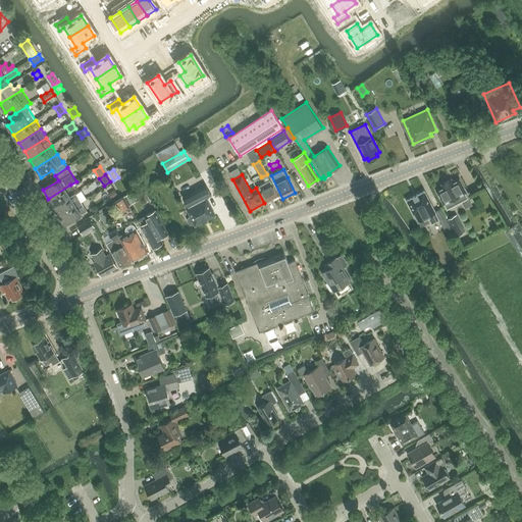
[(270,179),(256,188),(264,203),(279,196),(270,179)]
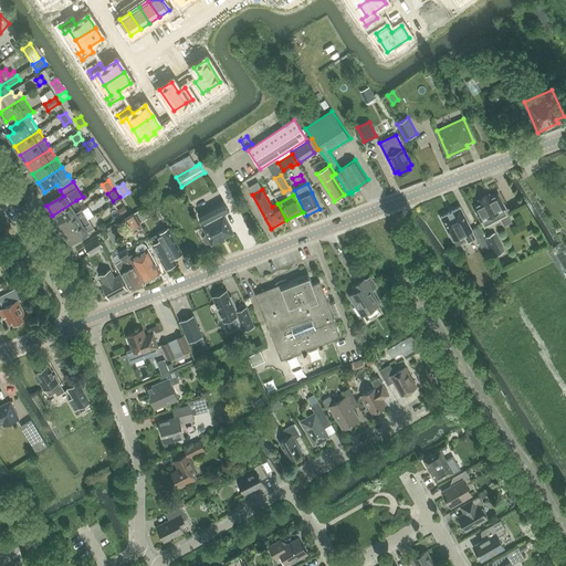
[(507,215),(498,195),(491,198),(489,195),(479,200),(481,203),(473,207),(483,224),(499,216),(500,218),(507,215)]
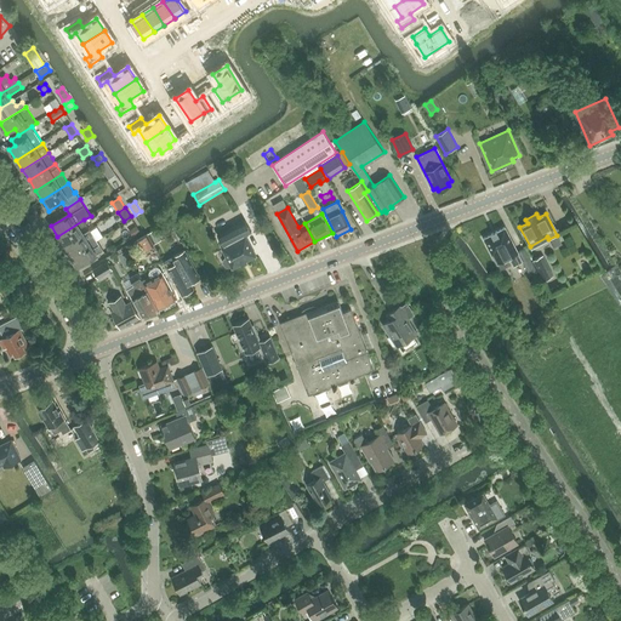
[(64,248),(84,234),(80,229),(87,224),(84,220),(57,237),(64,248)]
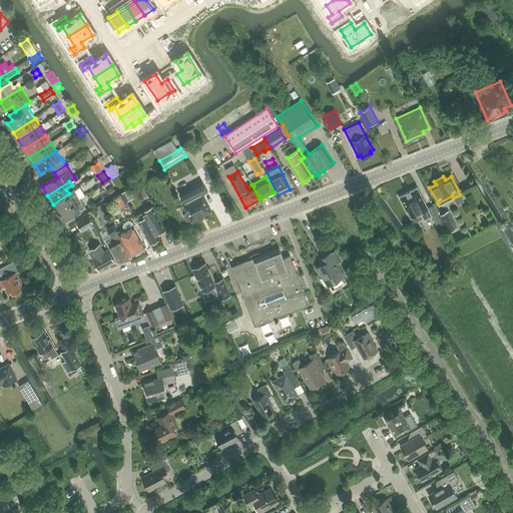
[(200,217),(203,215),(210,211),(211,211),(211,210),(202,194),(207,191),(202,182),(179,193),(185,203),(182,204),(187,212),(185,213),(184,214),(184,216),(186,219),(187,220),(189,220),(191,219),(191,221),(192,221),(200,217)]
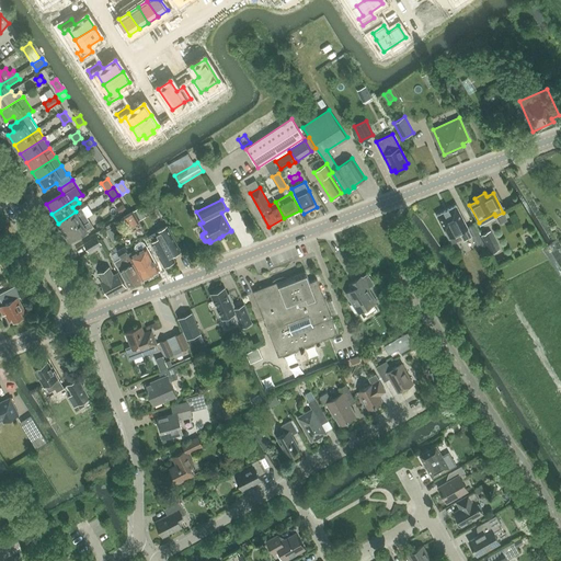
[(123,205),(117,208),(121,214),(126,209),(123,205)]
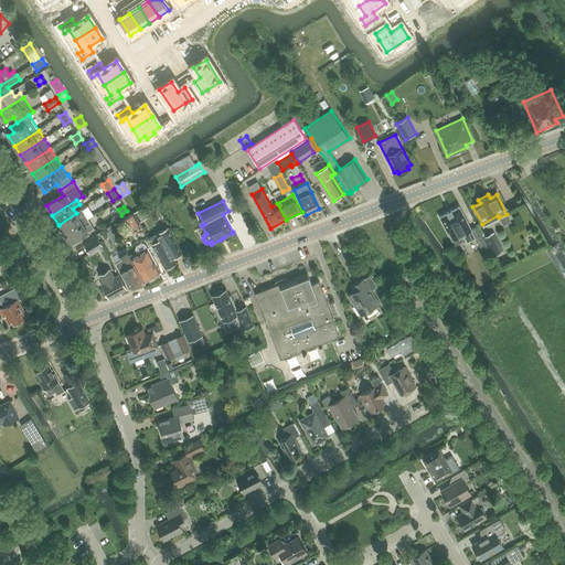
[(447,213),(440,216),(452,240),(455,245),(466,240),(467,243),(476,237),(481,249),(489,245),(478,225),(471,230),(459,206),(451,211),(451,210),(447,212),(447,213)]
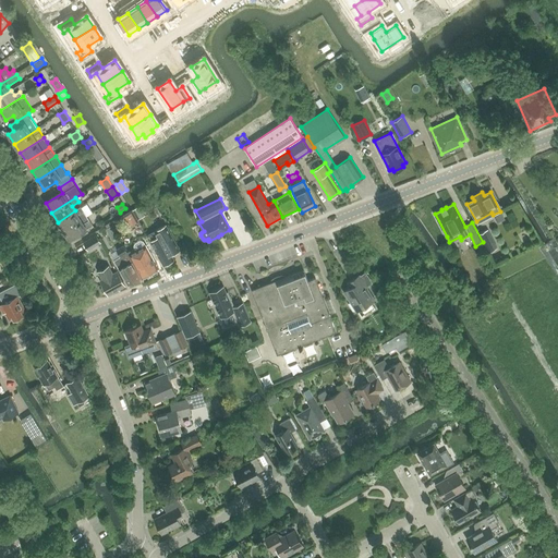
[(133,210),(138,219),(146,216),(141,206),(133,210)]
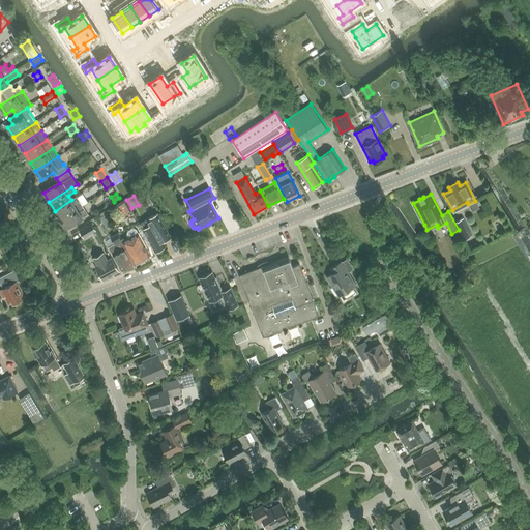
[(71,200),(55,211),(60,219),(83,205),(78,197),(71,200)]
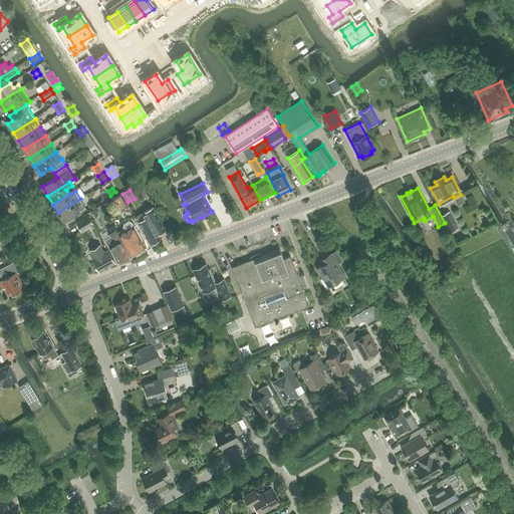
[(112,199),(120,212),(130,207),(121,194),(112,199)]
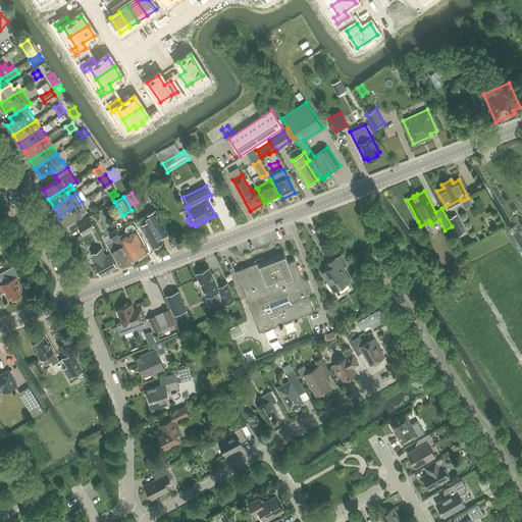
[(82,202),(59,216),(65,225),(87,211),(82,202)]
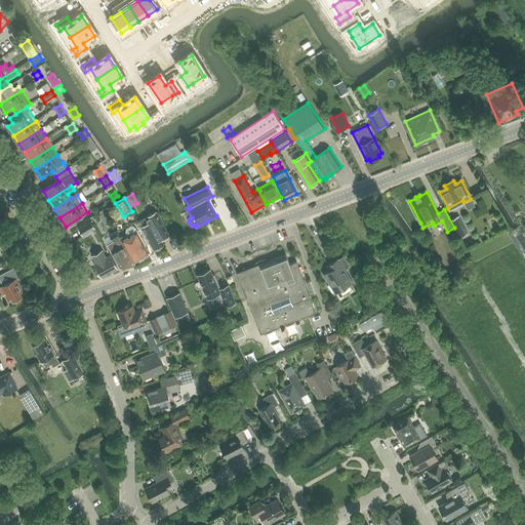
[(139,223),(154,249),(164,243),(162,240),(164,239),(163,238),(169,235),(156,211),(148,216),(149,218),(139,223)]
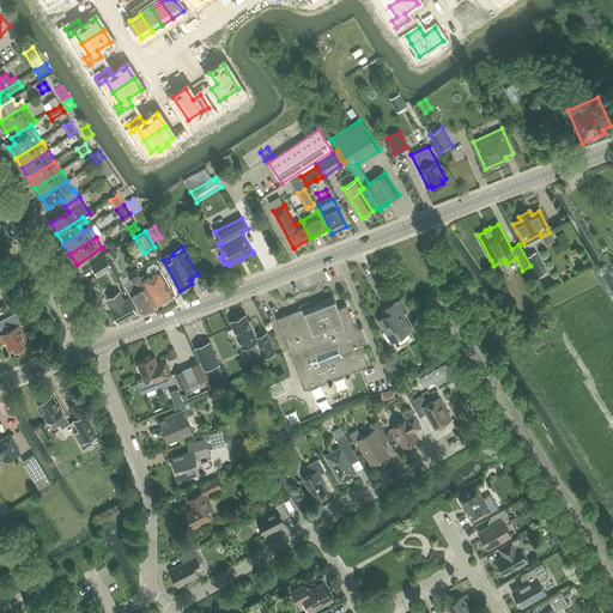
[(534,253),(527,256),(533,269),(536,277),(544,273),(540,266),(534,253)]
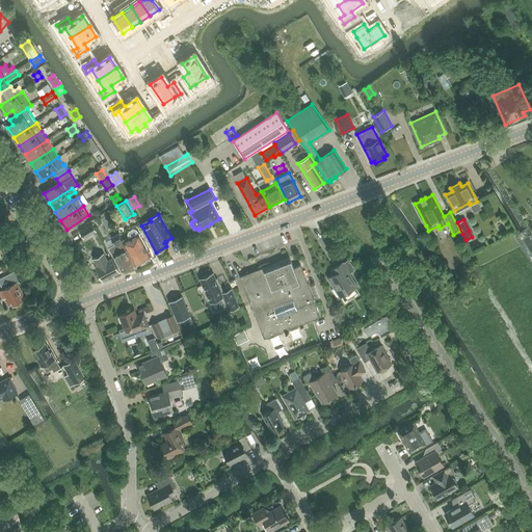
[(79,232),(84,239),(97,231),(91,223),(79,232)]
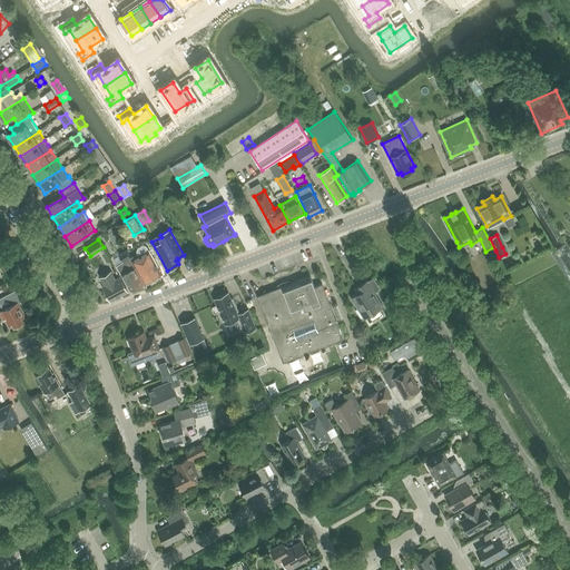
[(137,253),(138,254),(131,257),(137,267),(136,267),(145,283),(161,273),(149,251),(148,251),(146,247),(144,246),(143,246),(138,248),(137,251),(137,253)]
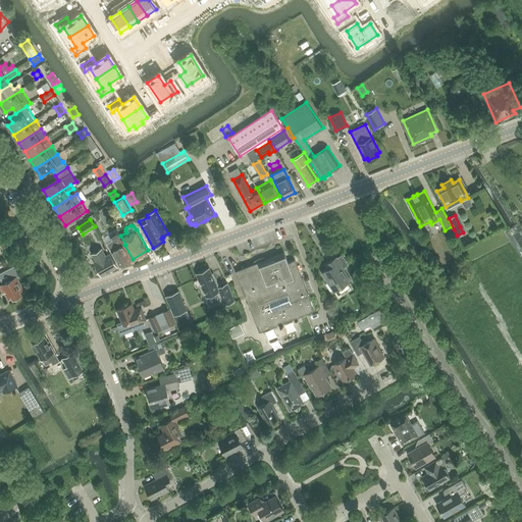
[(113,251),(112,251),(120,266),(133,259),(124,245),(125,245),(120,236),(117,229),(110,233),(114,240),(108,243),(113,251)]
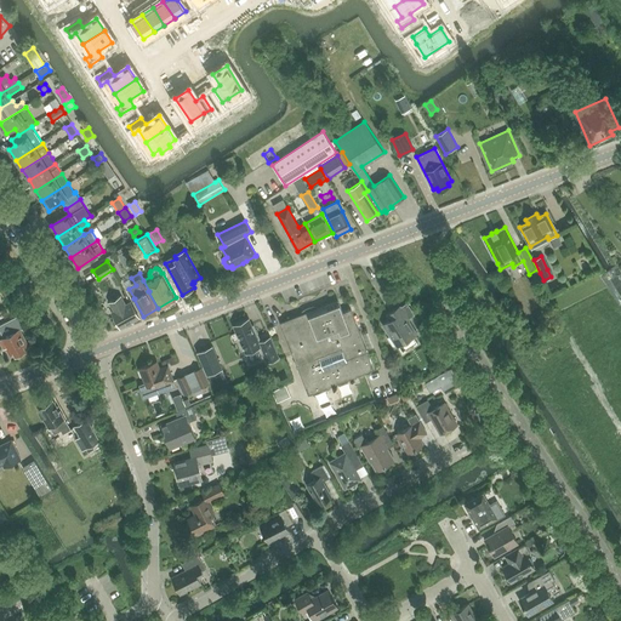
[(114,308),(112,309),(121,328),(140,318),(132,302),(127,305),(123,296),(110,303),(114,308)]
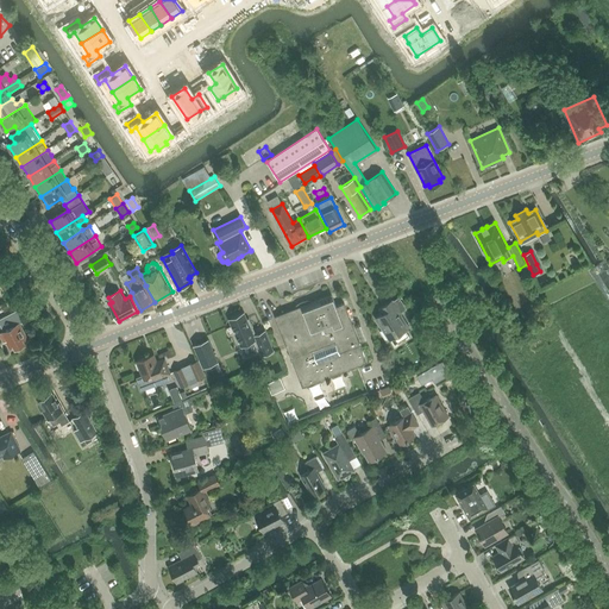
[(292,314),(276,320),(302,387),(366,362),(344,303),(337,306),(333,297),(326,301),(324,302),(313,306),(312,302),(311,302),(309,300),(308,302),(306,303),(303,303),(301,305),(299,306),(296,306),(297,312),(292,314)]
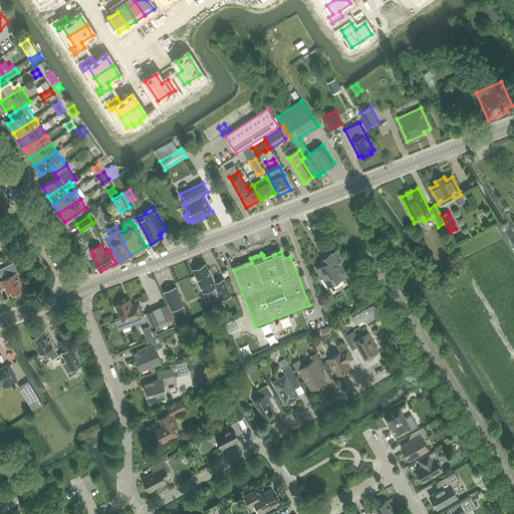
[(317,269),(323,278),(320,279),(325,287),(327,285),(328,286),(344,276),(337,265),(337,264),(330,254),(320,261),(323,265),(317,269)]
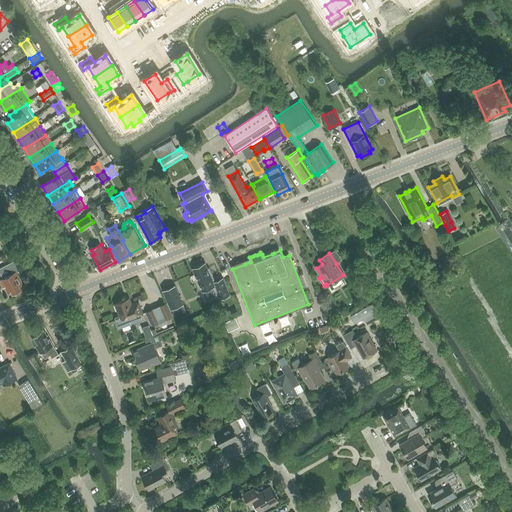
[(0,289),(5,287),(8,294),(12,292),(13,293),(22,289),(21,287),(24,285),(17,272),(20,270),(15,261),(7,266),(11,275),(7,277),(6,275),(3,277),(1,271),(0,271),(0,289)]
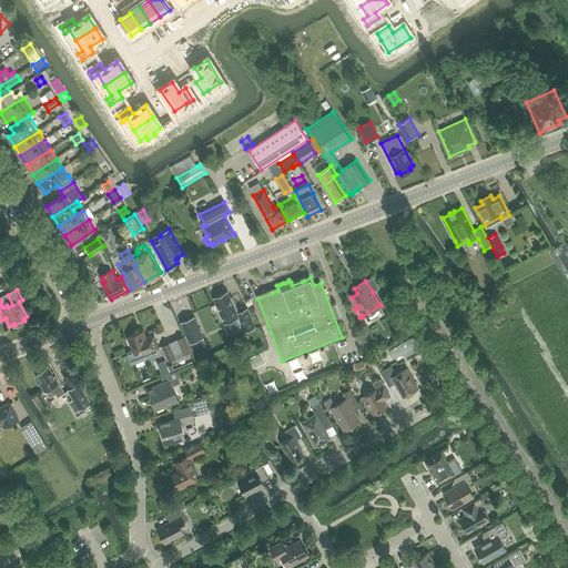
[(236,318),(243,332),(255,327),(247,308),(239,312),(232,297),(230,297),(227,292),(213,298),(224,323),(236,318)]
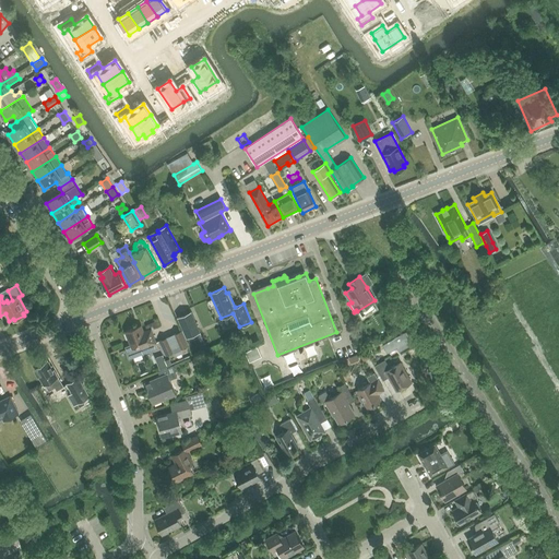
[(178,317),(187,336),(200,331),(191,311),(178,317)]
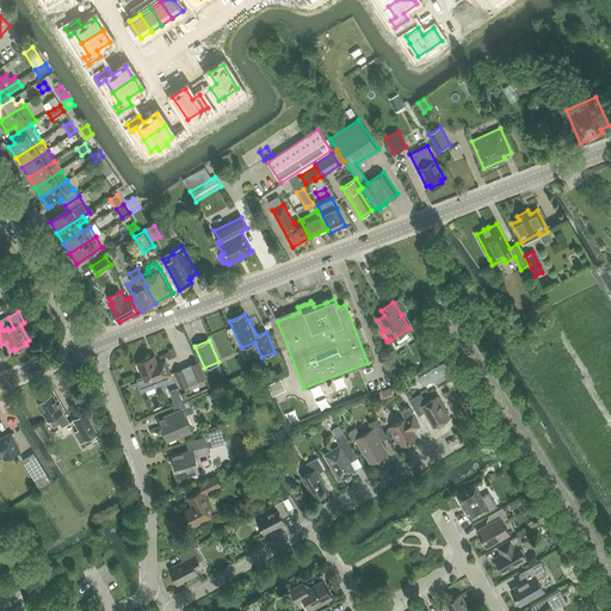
[(150,358),(137,363),(141,374),(136,376),(142,393),(173,381),(165,360),(153,365),(150,358)]
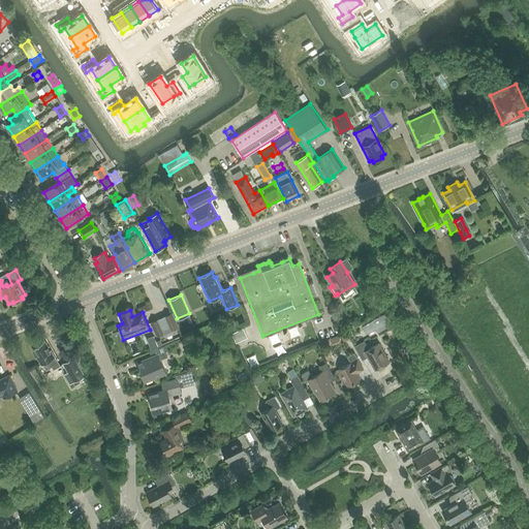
[(189,313),(177,318),(183,334),(195,329),(189,313)]
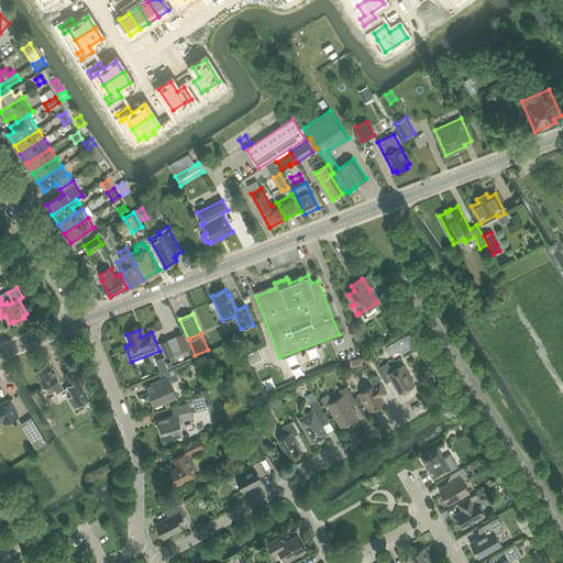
[(409,333),(385,348),(390,355),(400,350),(403,354),(416,346),(412,340),(414,340),(409,333)]
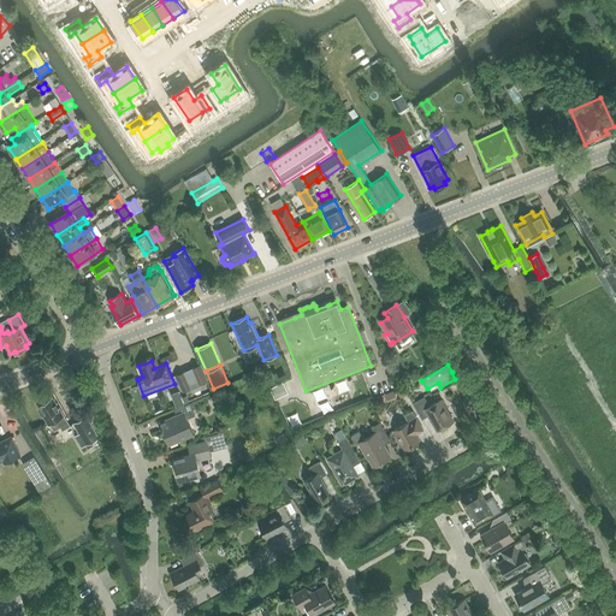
[(200,366),(190,369),(197,384),(206,380),(200,366)]
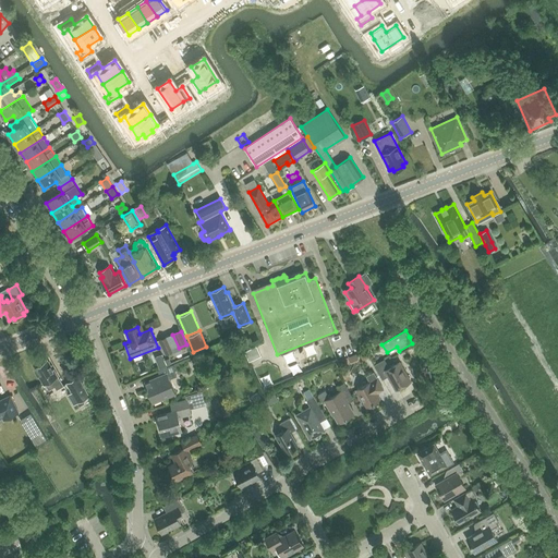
[(167,337),(159,341),(166,354),(173,351),(167,337)]
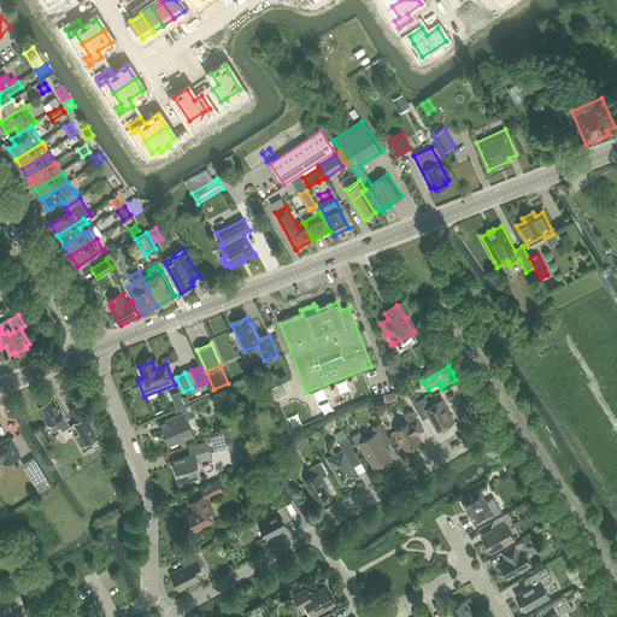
[(274,374),(266,377),(269,385),(277,381),(274,374)]
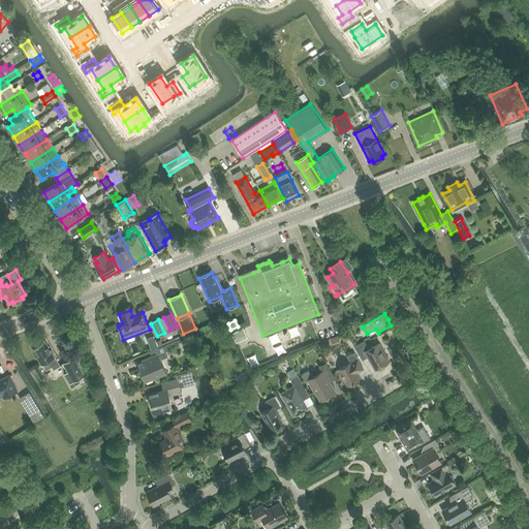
[(244,329),(232,334),(237,342),(247,338),(244,329)]
